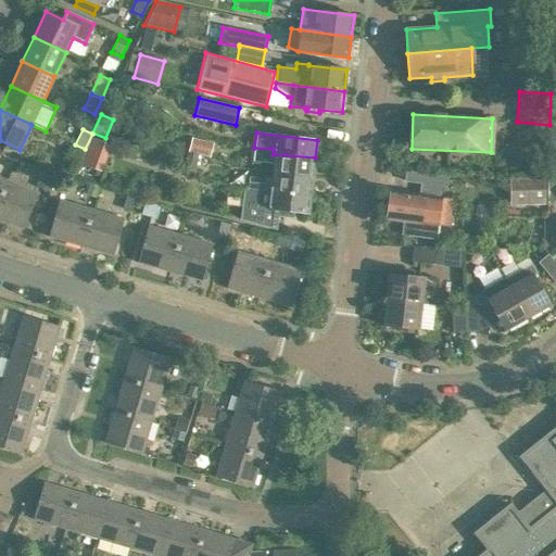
[(199,155),(210,158),(213,143),(191,138),(188,152),(199,155)]
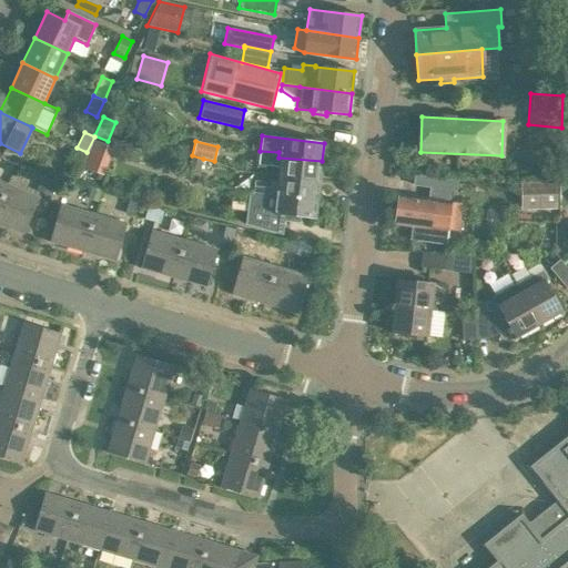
[(113,150),(94,143),(91,155),(110,162),(113,150)]
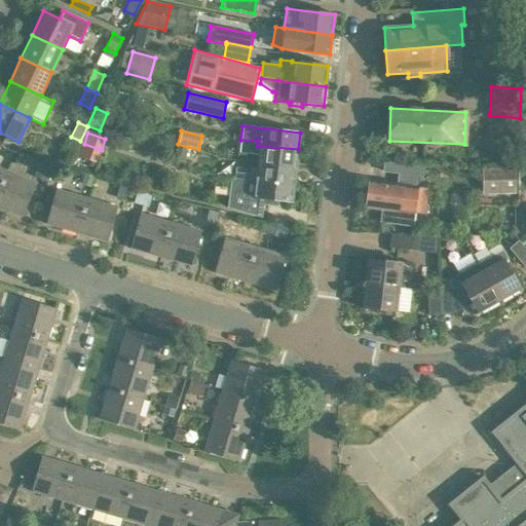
[(66,148),(75,152),(80,141),(71,137),(66,148)]
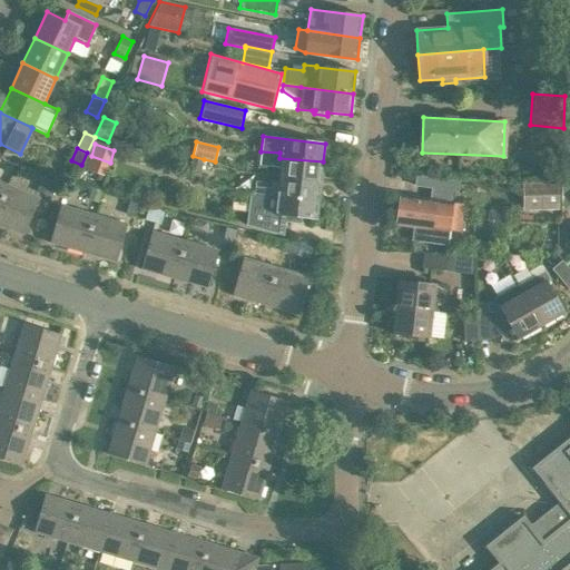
[(281,168),(279,177),(321,182),(323,161),(279,158),(279,153),(261,151),(259,165),(281,168)]
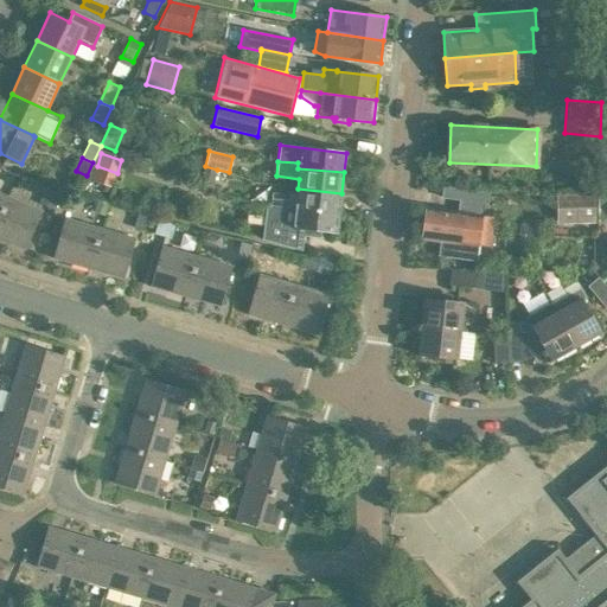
[(205,166),(200,187),(212,190),(217,170),(205,166)]
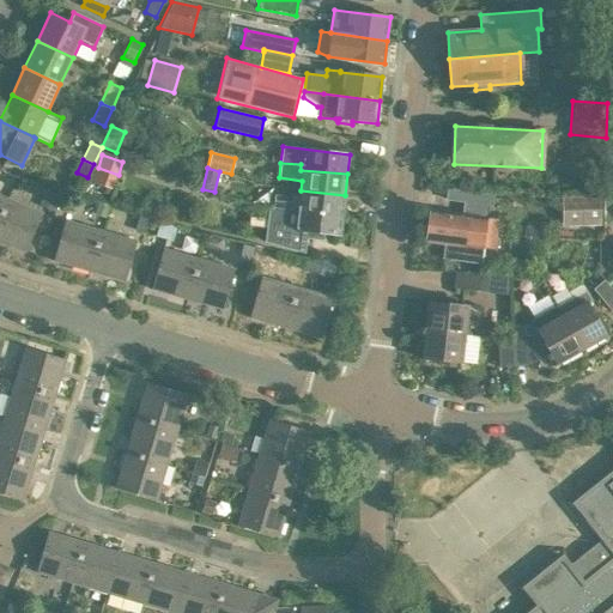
[(46,190),(40,206),(54,212),(60,196),(46,190)]
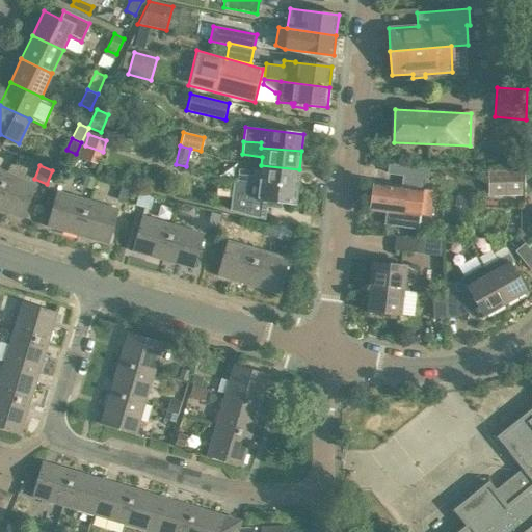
[(236,182),(247,183),(259,184),(259,182),(297,187),(299,169),(261,165),(260,174),(238,170),(236,182)]
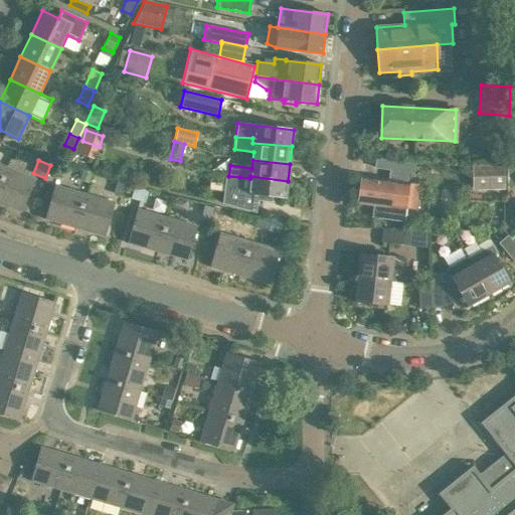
[(472,165),(473,191),(505,189),(504,164),(472,165)]
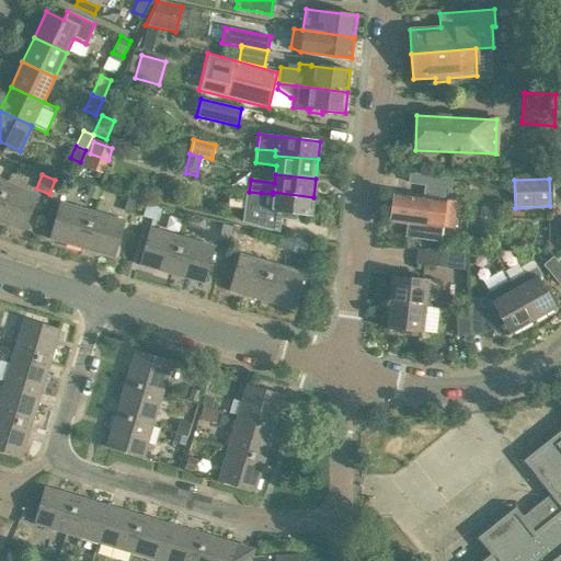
[(9,183),(0,199),(0,221),(23,232),(38,197),(9,183)]
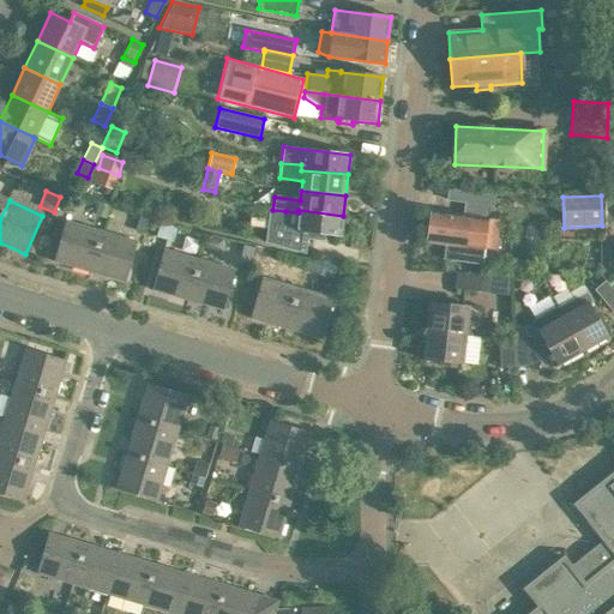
[(100,203),(95,218),(104,221),(108,206),(100,203)]
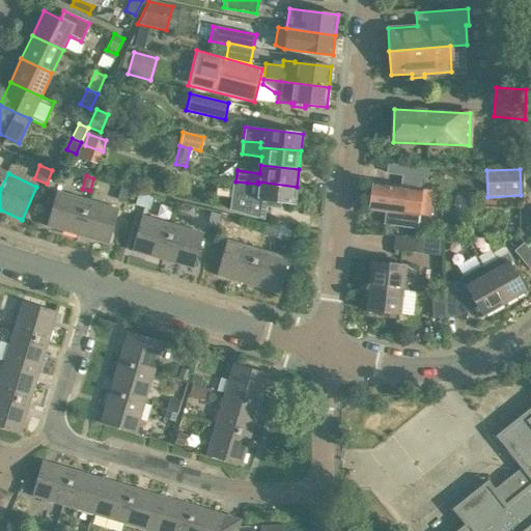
[(295,204),(297,187),(258,182),(258,184),(247,183),(235,182),(233,180),(230,212),(264,221),(266,208),(280,210),(281,202),(295,204)]
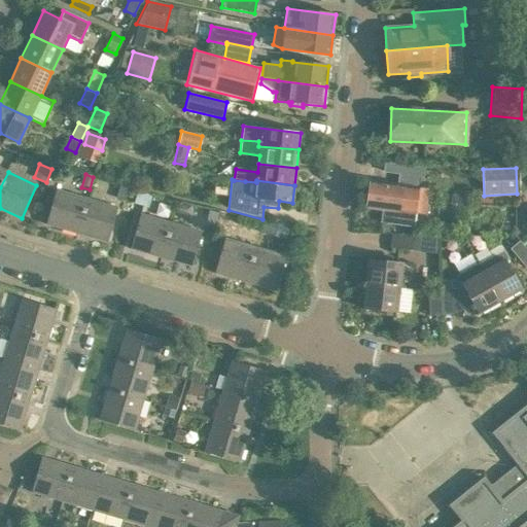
[(366,208),(380,210),(378,223),(412,227),(414,215),(423,216),(427,188),(402,185),(403,185),(370,181),(366,208)]
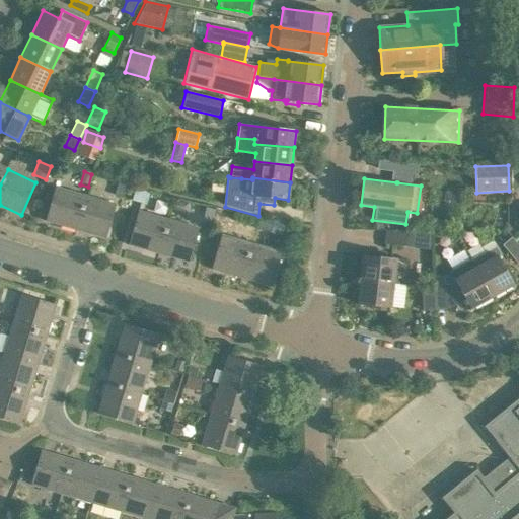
[(118,182),(114,195),(122,198),(126,186),(118,182)]
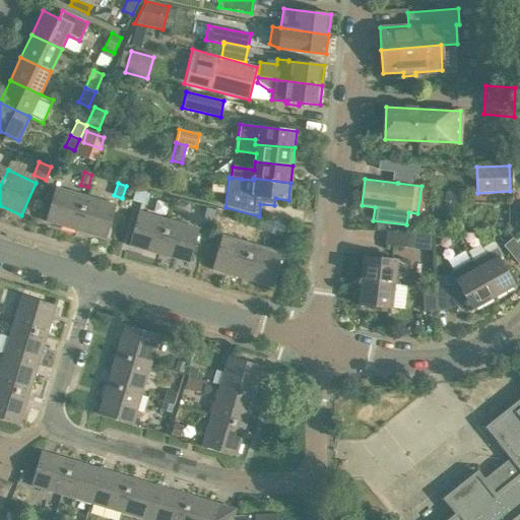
[(45,221),(75,231),(84,196),(55,188),(45,221)]
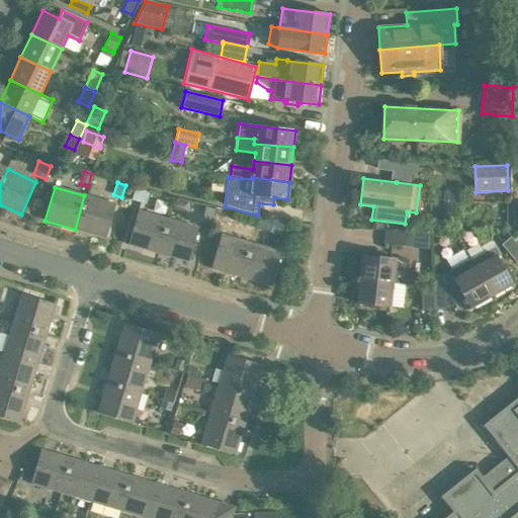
[(135,187),(132,199),(146,204),(150,192),(135,187)]
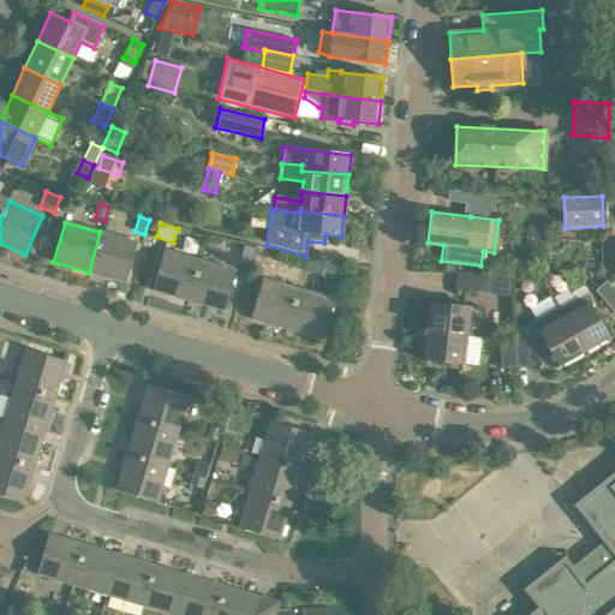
[(100,232),(89,273),(126,282),(137,243),(100,232)]
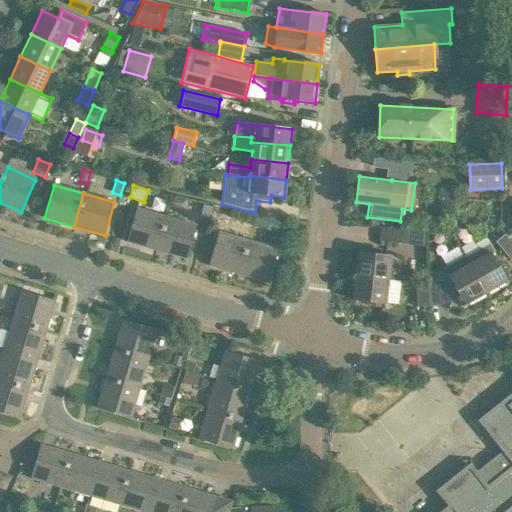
[(200,204),(197,216),(208,219),(211,207),(200,204)]
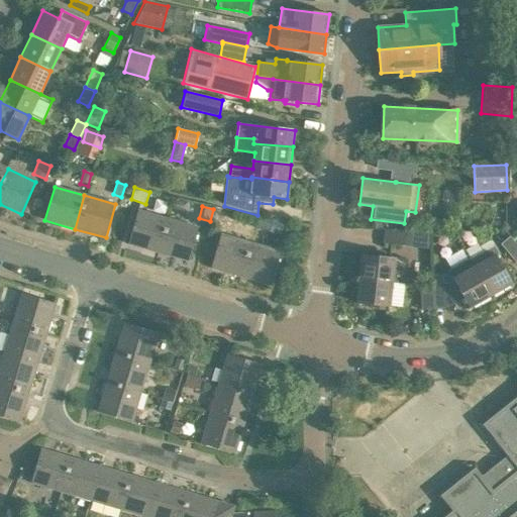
[(127,244),(158,252),(169,219),(137,210),(127,244)]
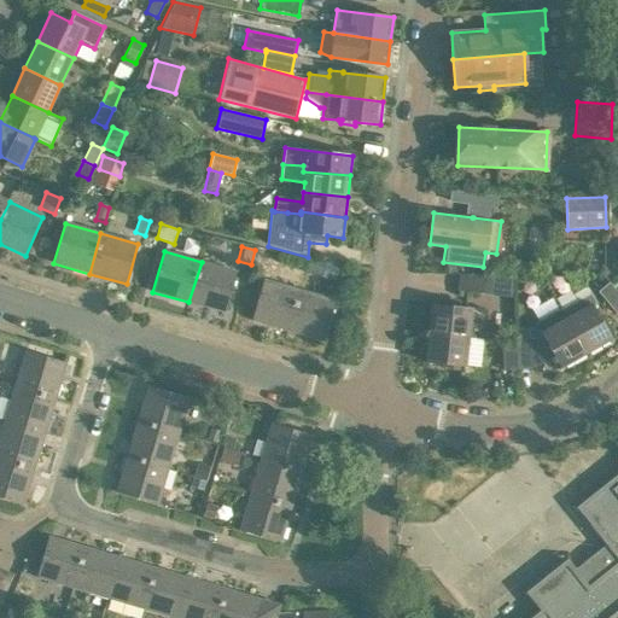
[(310,258),(307,272),(321,277),(325,262),(310,258)]
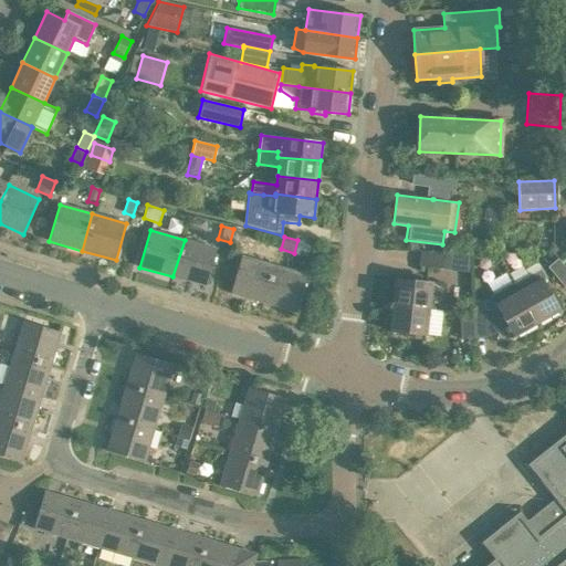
[(185,240),(173,276),(206,286),(217,250),(185,240)]
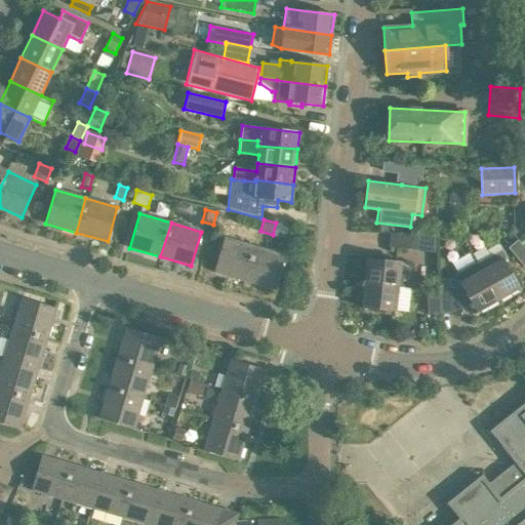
[(389,247),(417,250),(418,236),(390,234),(389,247)]
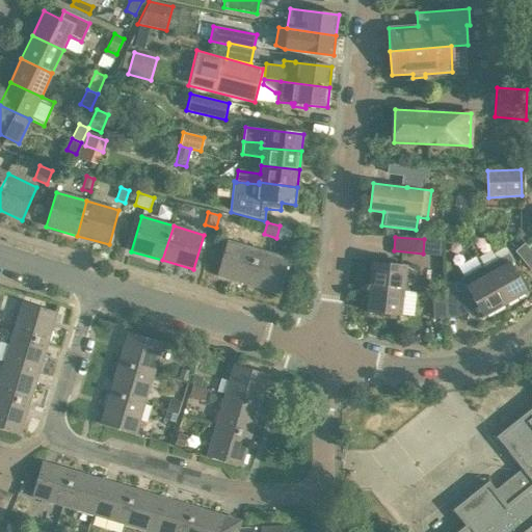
[(216,275),(247,285),(258,250),(225,241),(216,275)]
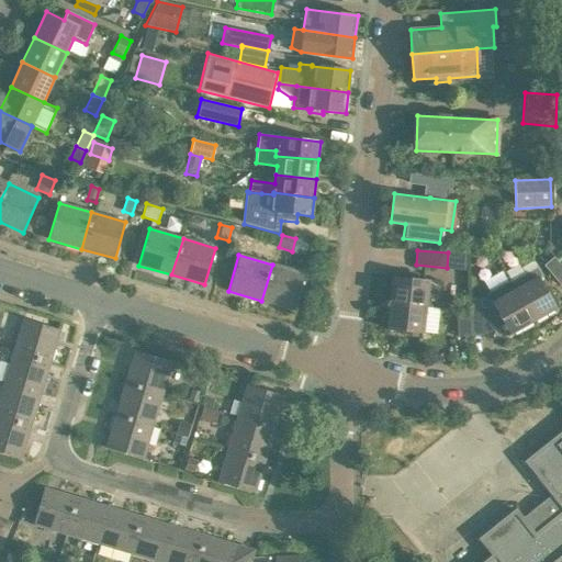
[(543,266),(560,285),(561,283),(561,267),(553,257),(543,266)]
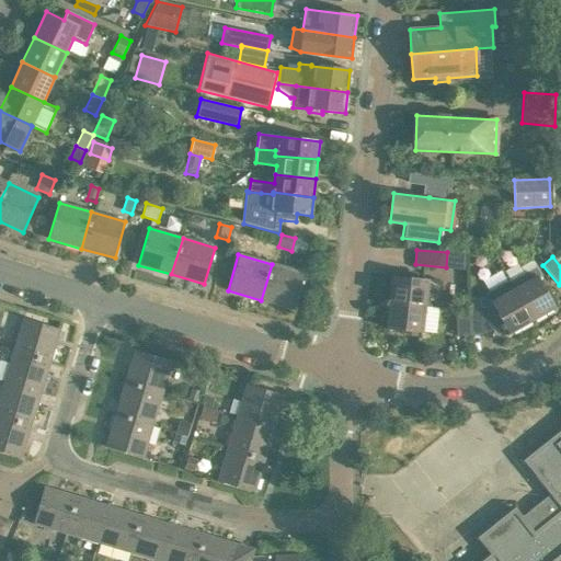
[(272,264),(261,300),(294,310),(305,273),(272,264)]
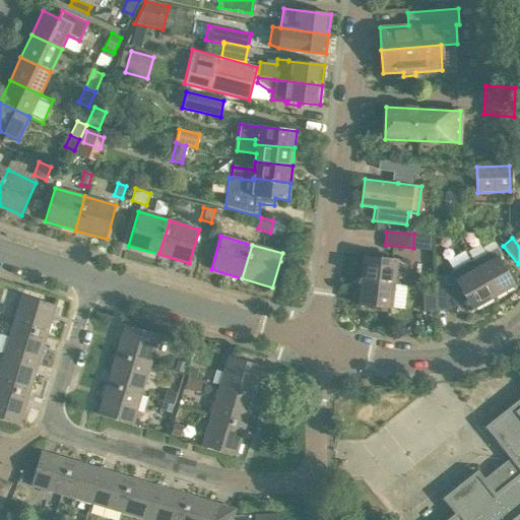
[(493,247),(470,260),(493,298),(514,285),(513,282),(515,281),(510,272),(508,273),(493,247)]
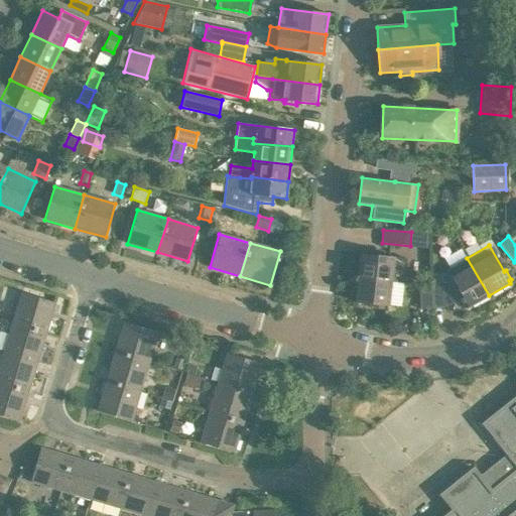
[(361,254),(358,278),(391,282),(403,283),(404,283),(406,258),(393,257),(361,254)]
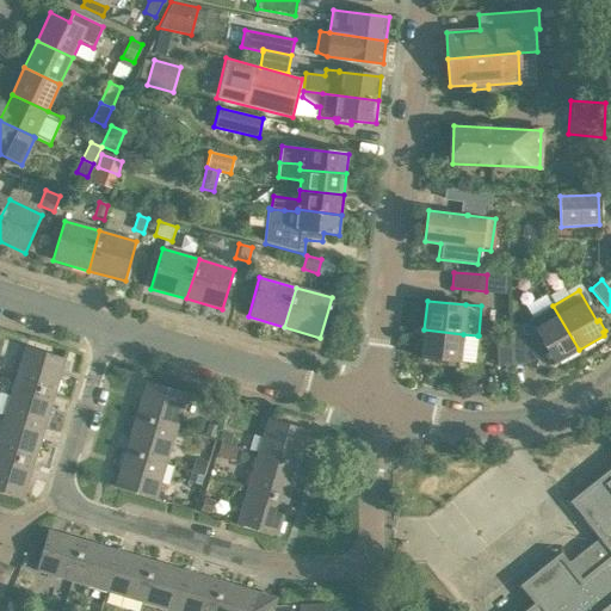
[(579,350),(553,306),(529,319),(554,364),(579,350)]
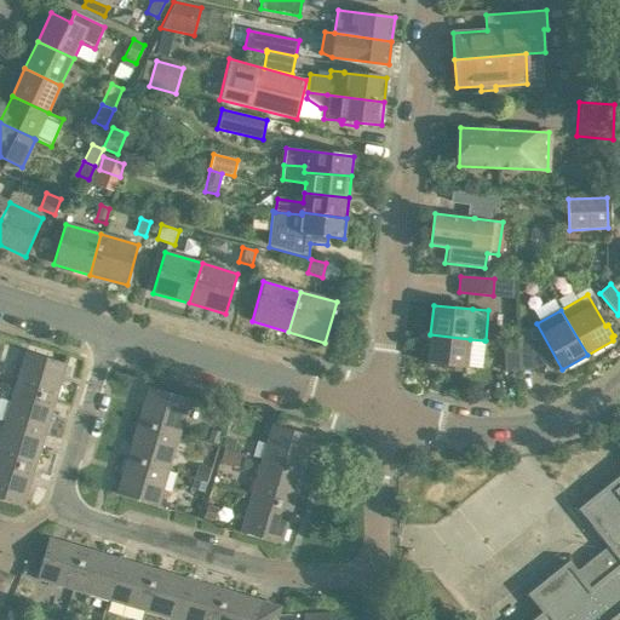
[(470,339),(430,334),(426,363),(466,368),(466,367),(481,368),(484,340),(470,339)]
